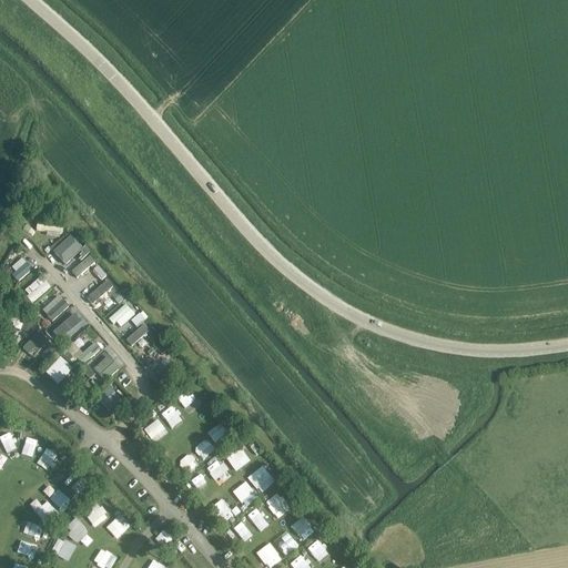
[(33,231),(53,234),(53,225),(34,223),(33,231)]
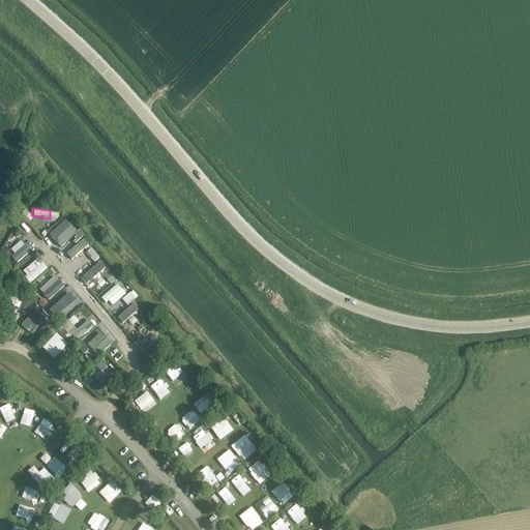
[(61,248),(78,233),(66,222),(50,236),(61,248)]
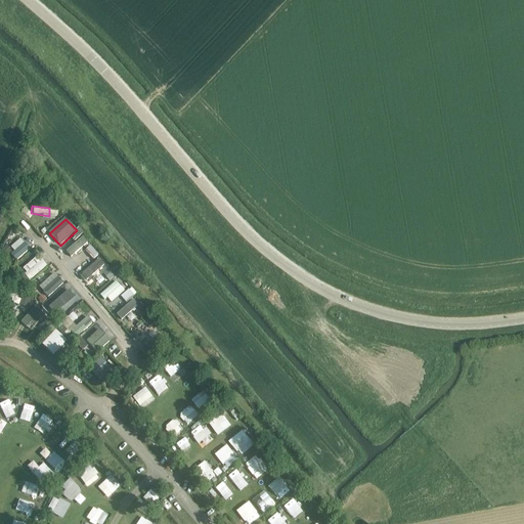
[(71,257),(88,244),(83,237),(66,252),(71,257)]
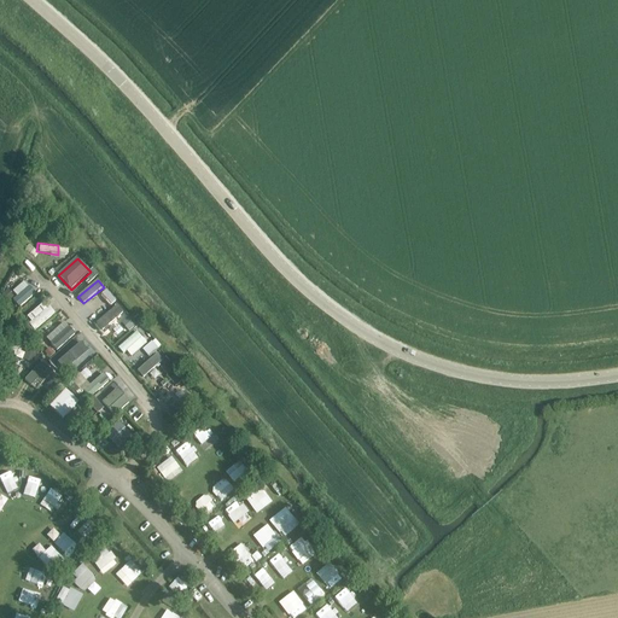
[(13,301),(19,307),(35,293),(30,287),(13,301)]
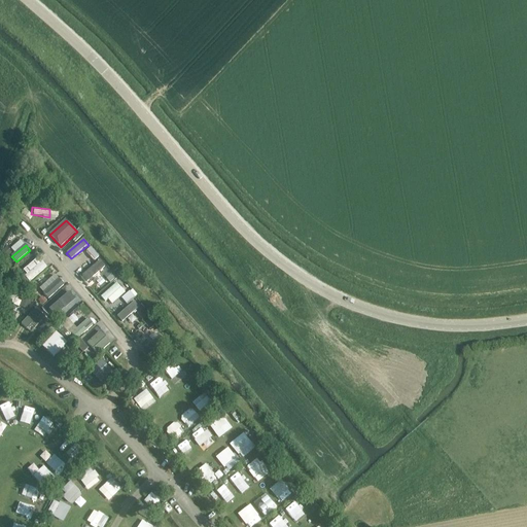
[(7,247),(1,252),(6,258),(12,253),(7,247)]
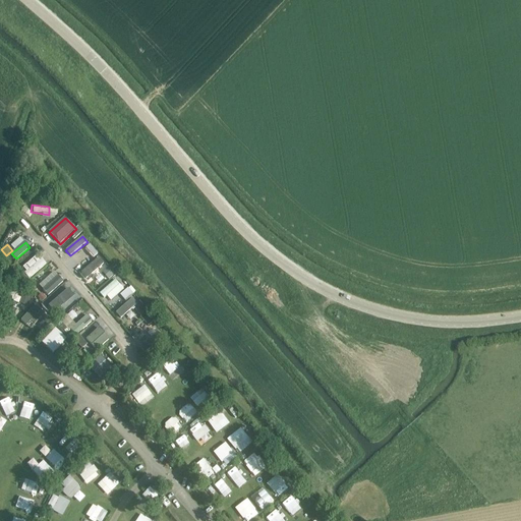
[(93,246),(87,252),(93,258),(99,252),(93,246)]
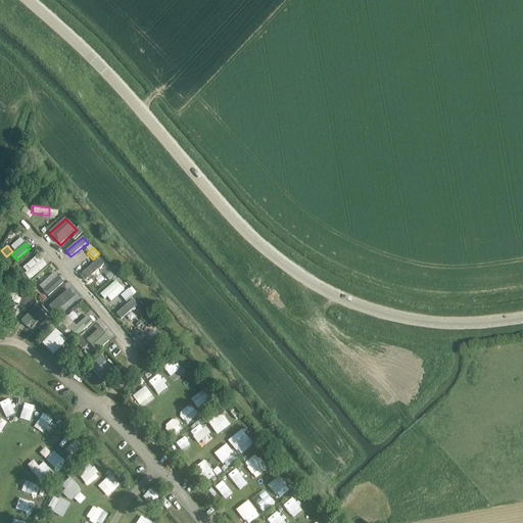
[(27,273),(25,275),(30,280),(47,266),(42,259),(39,262),(27,273)]
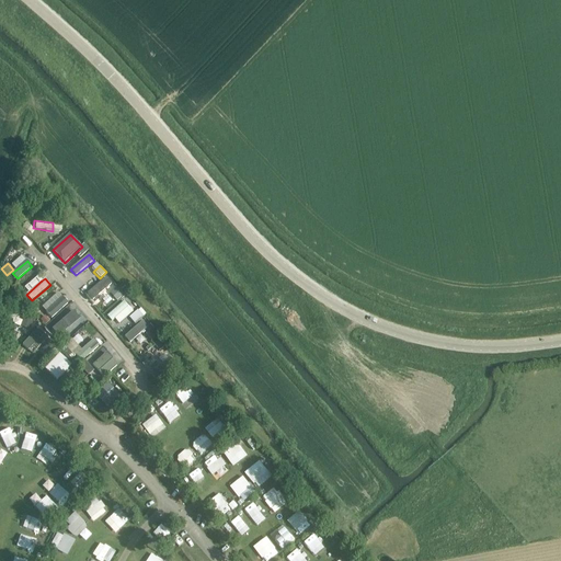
[(93,300),(112,284),(106,278),(88,294),(93,300)]
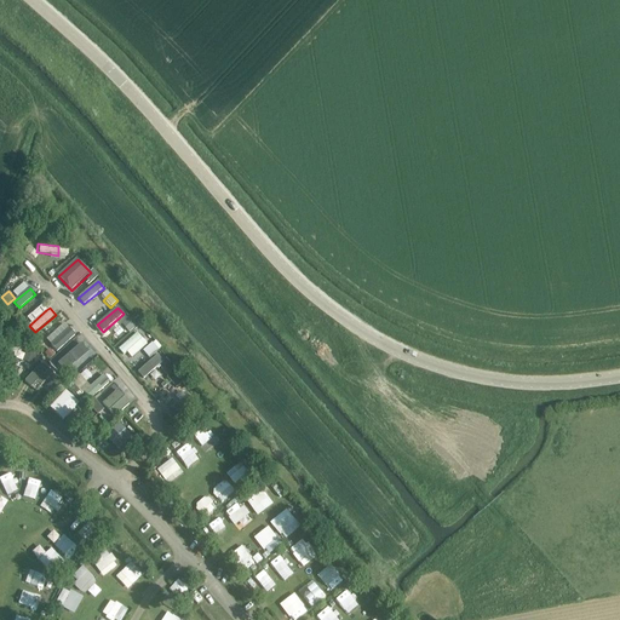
[(128,319),(121,325),(128,333),(136,327),(135,326),(130,320),(128,319)]
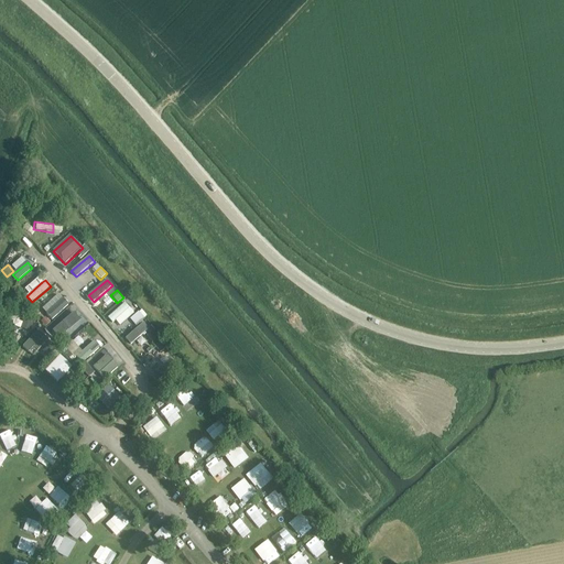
[(51,320),(69,304),(64,299),(46,313),(51,320)]
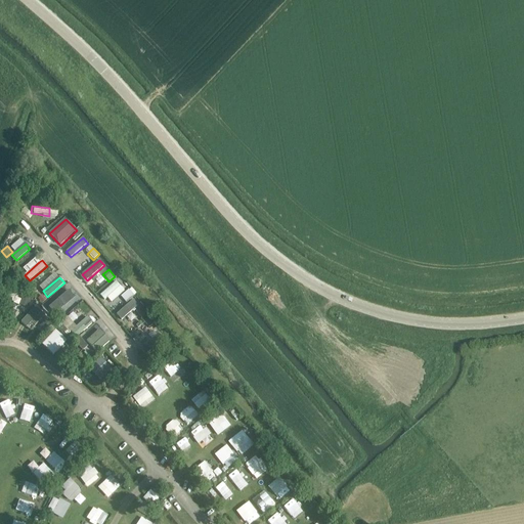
[(104,300),(120,287),(116,282),(100,296),(104,300)]
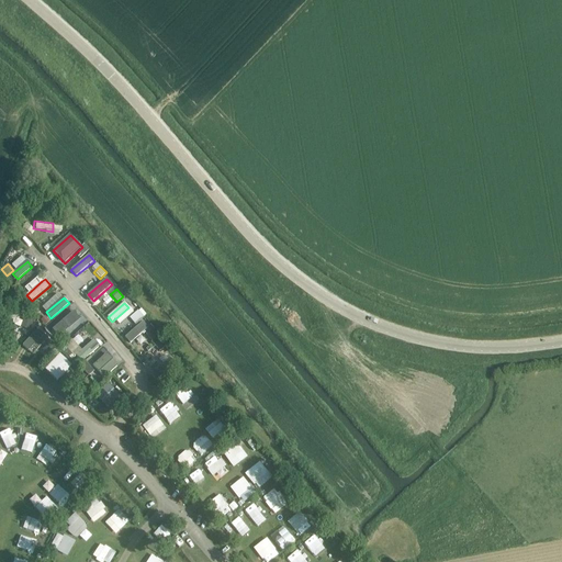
[(12,307),(8,323),(14,325),(17,317),(19,318),(21,313),(19,312),(19,310),(12,307)]
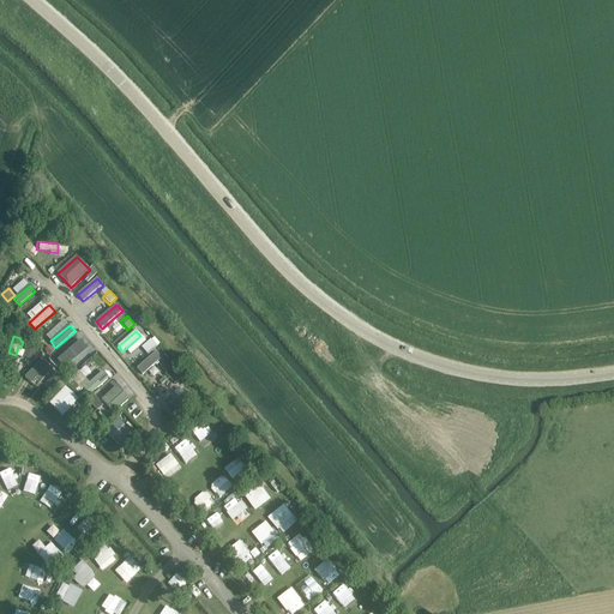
[(80,341),(58,361),(65,369),(88,349),(80,341)]
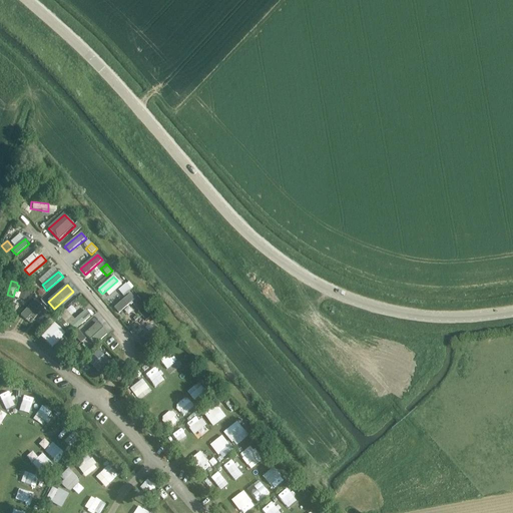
[(23,289),(19,299),(27,302),(31,292),(24,289),(23,289)]
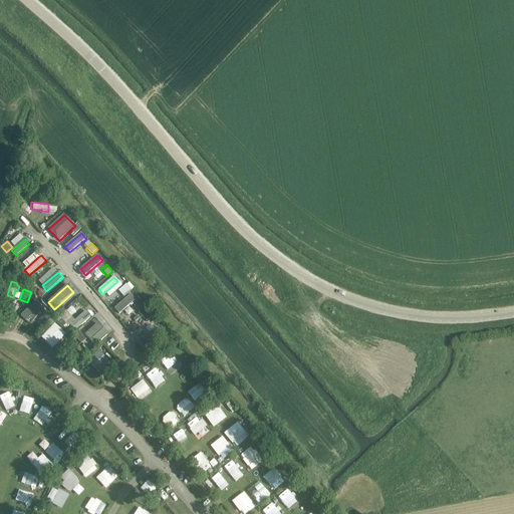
[(41,289),(37,293),(41,298),(45,294),(41,289)]
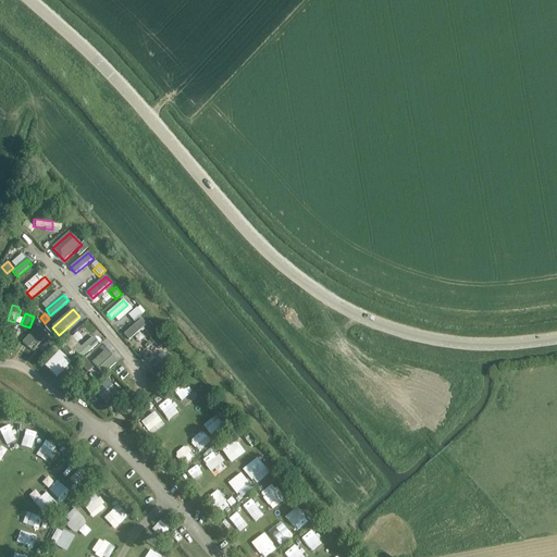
[(130,341),(146,325),(141,320),(124,335),(130,341)]
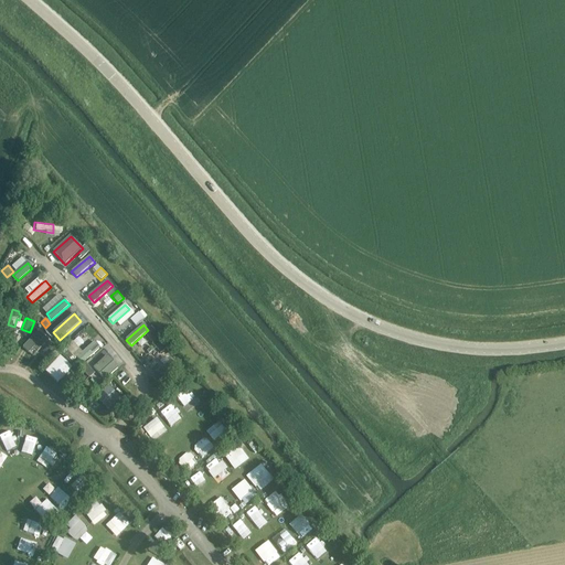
[(39,331),(23,348),(29,353),(34,348),(39,343),(42,347),(49,340),(44,337),(39,331)]
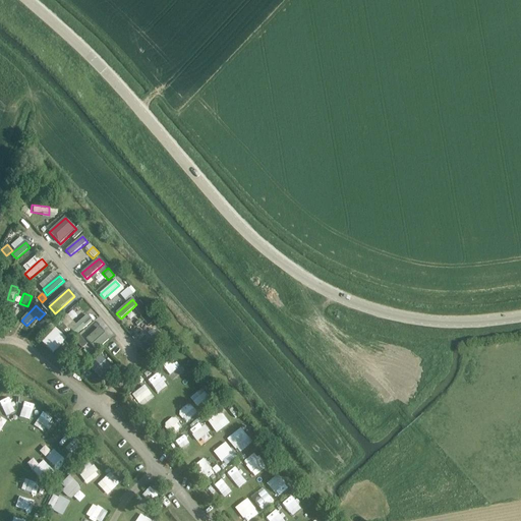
[(143,313),(139,317),(147,325),(153,320),(146,312),(143,313)]
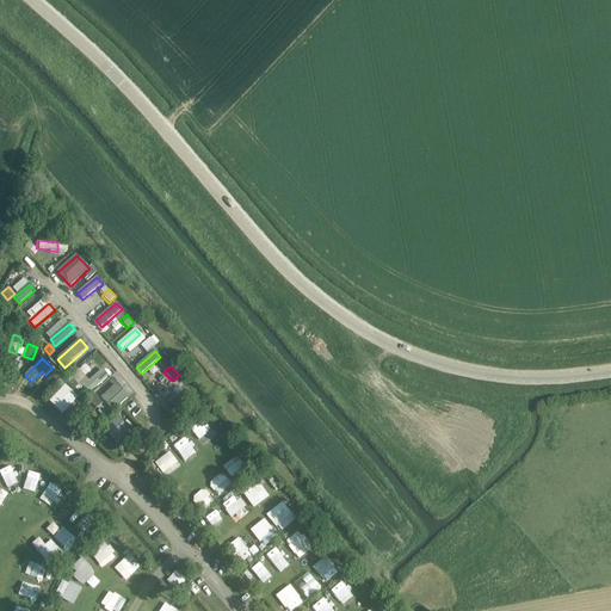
[(88,381),(82,387),(88,394),(109,377),(103,369),(88,381)]
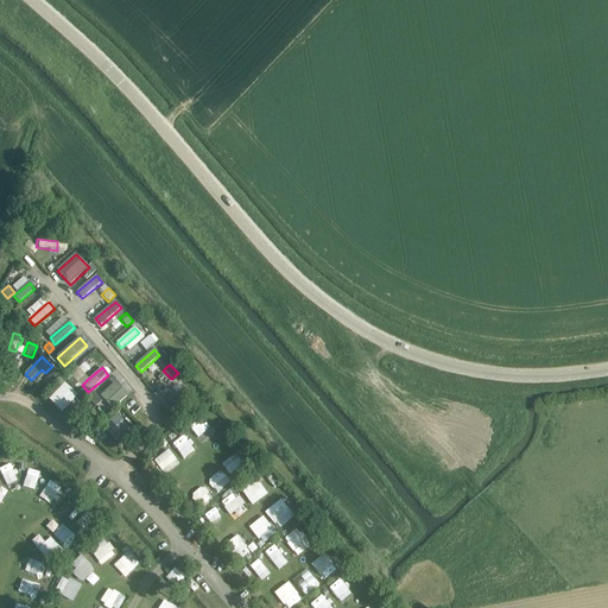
[(54,369),(45,379),(52,386),(62,377),(54,369)]
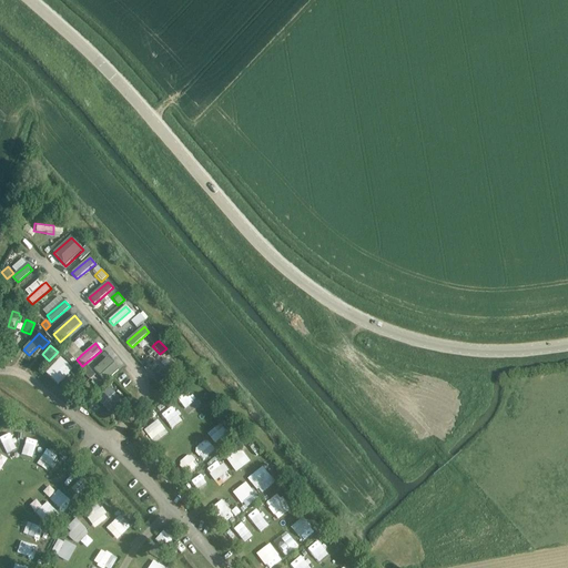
[(99,365),(93,371),(105,383),(112,376),(119,371),(108,357),(99,365)]
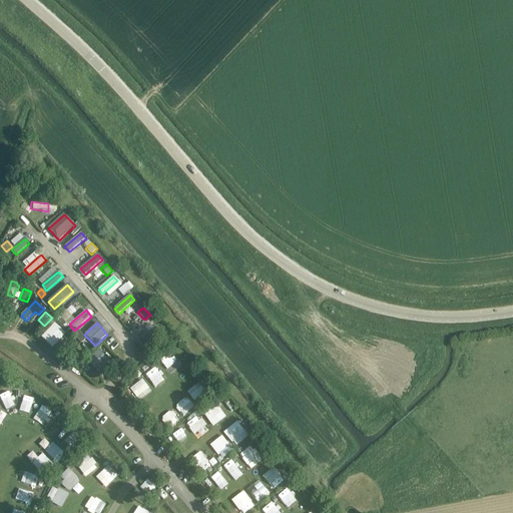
[(54,324),(41,338),(52,348),(65,334),(54,324)]
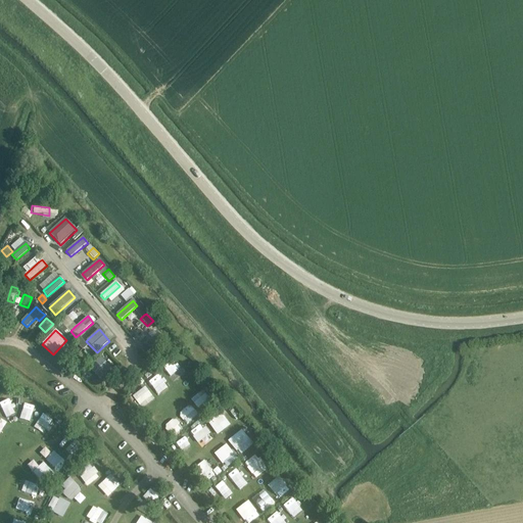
[(152,339),(140,349),(145,354),(162,340),(157,335),(156,335),(152,339)]
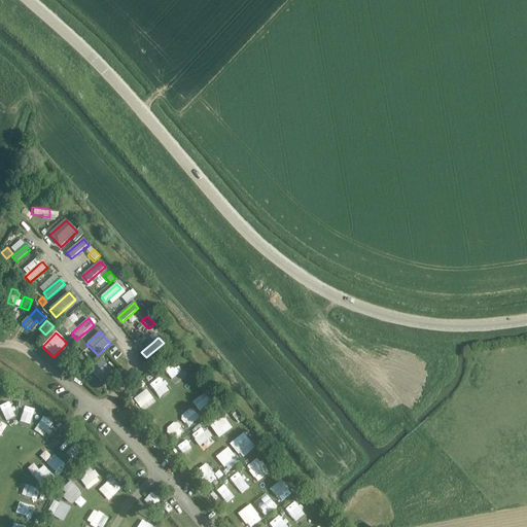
[(101,360),(90,372),(101,383),(112,372),(111,372),(102,361),(101,360)]
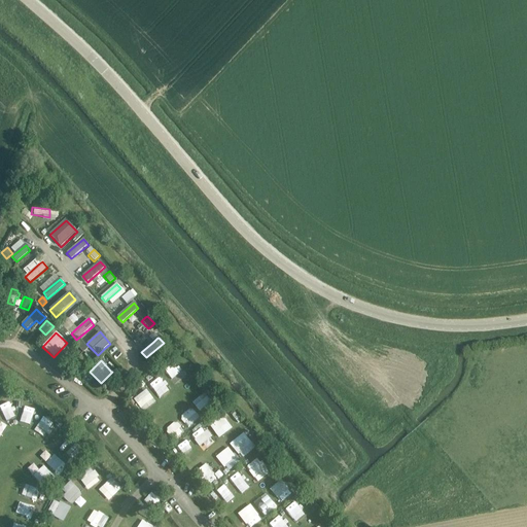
[(119,369),(112,377),(116,380),(124,372),(119,369)]
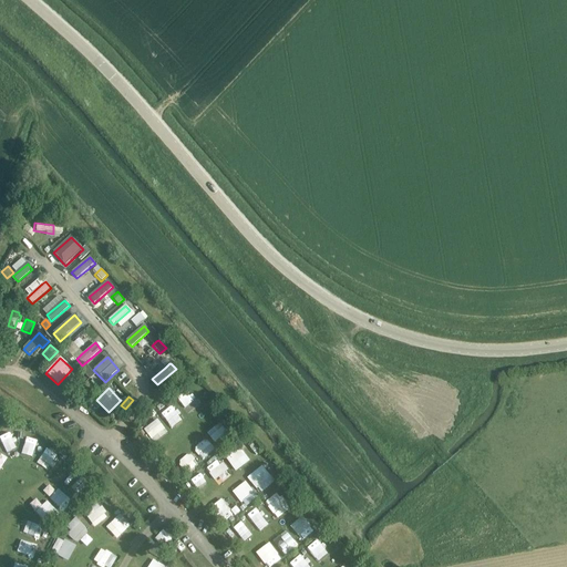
[(236,506),(230,511),(235,516),(240,512),(236,506)]
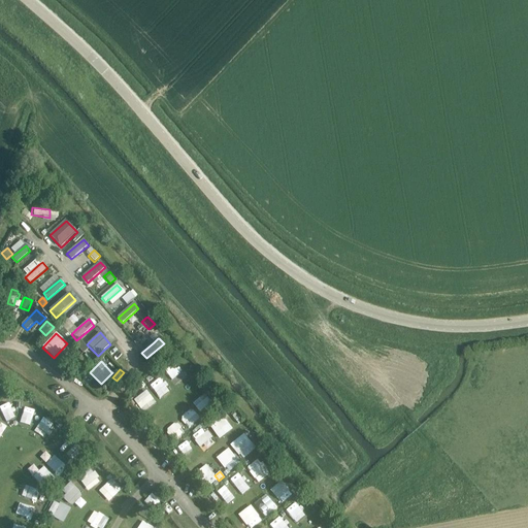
[(161,507),(168,515),(172,512),(165,503),(161,507)]
